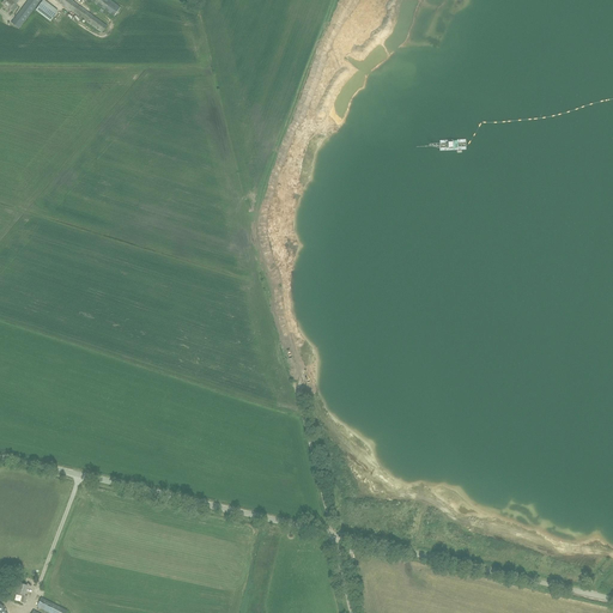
[(28,0),(11,24),(18,30),(40,0),(28,0)]
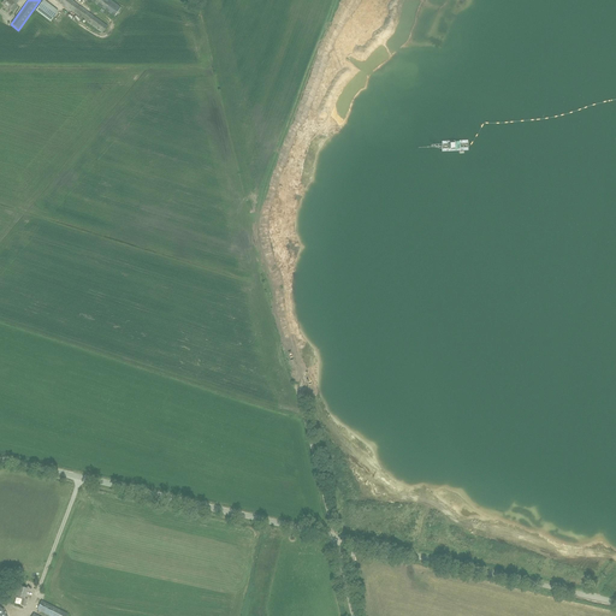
[(55,0),(96,29),(102,33),(107,25),(71,0),(55,0)]
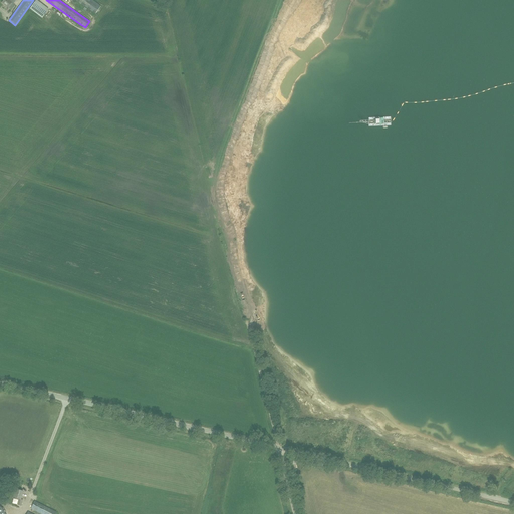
[(92,0),(76,0),(95,13),(100,6),(92,0)]
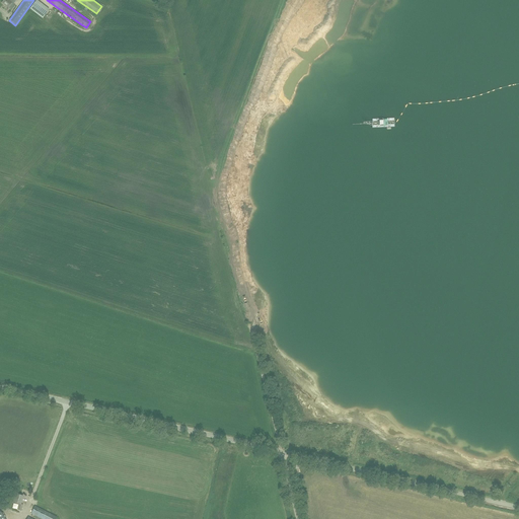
[(49,10),(35,1),(30,8),(43,17),(49,10)]
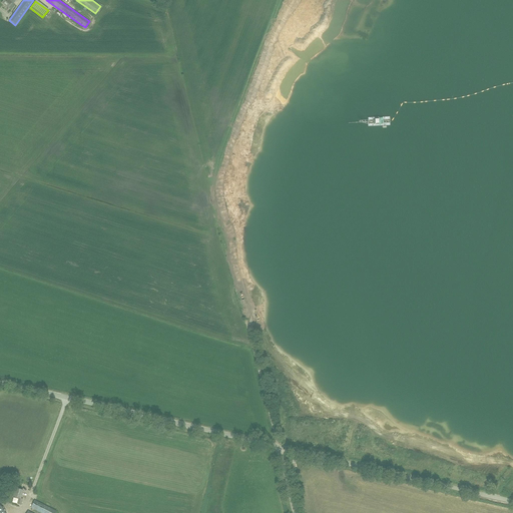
[(16,489),(14,497),(19,498),(18,503),(21,504),(22,499),(21,499),(23,490),(16,489)]
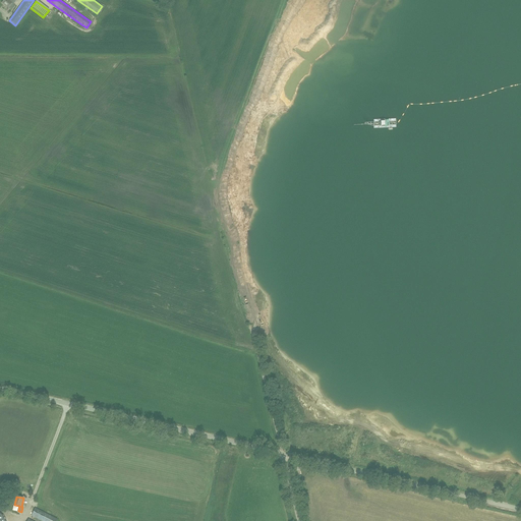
[(36,508),(32,516),(42,520),(55,520),(57,519),(36,508)]
